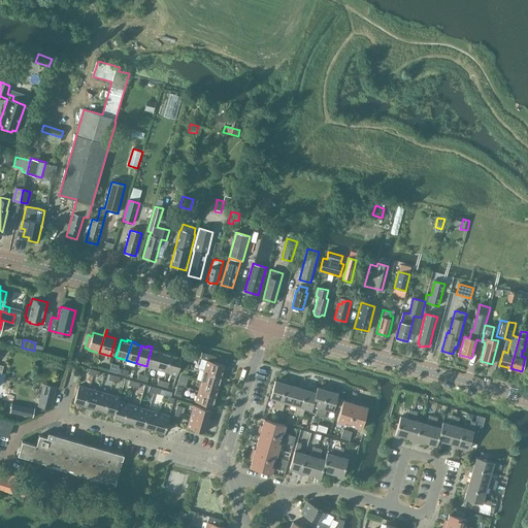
[(157,369),(161,352),(156,350),(157,349),(152,347),(146,366),(157,369)]
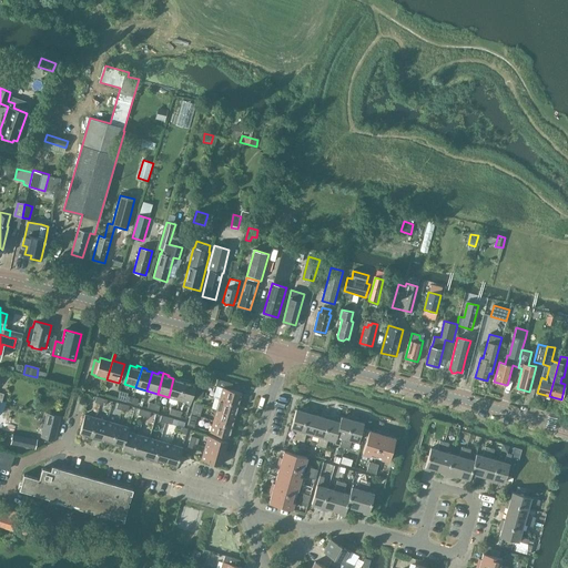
[(179,399),(185,379),(180,378),(180,379),(173,378),(169,397),(179,399)]
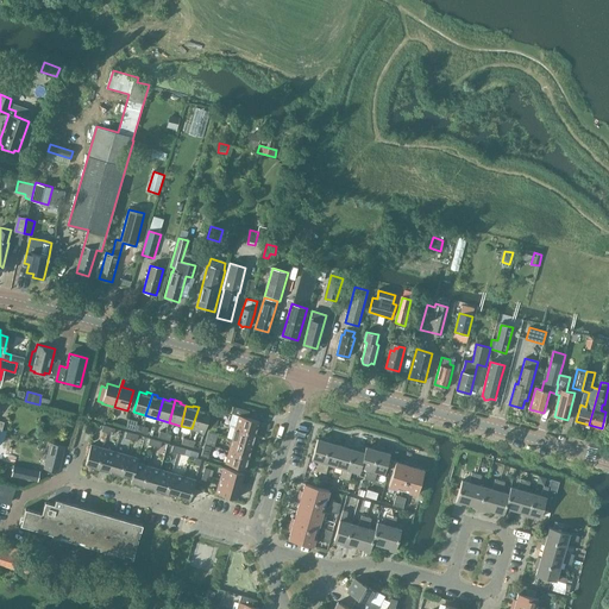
[(199,407),(192,428),(205,432),(209,413),(203,410),(203,408),(199,407)]
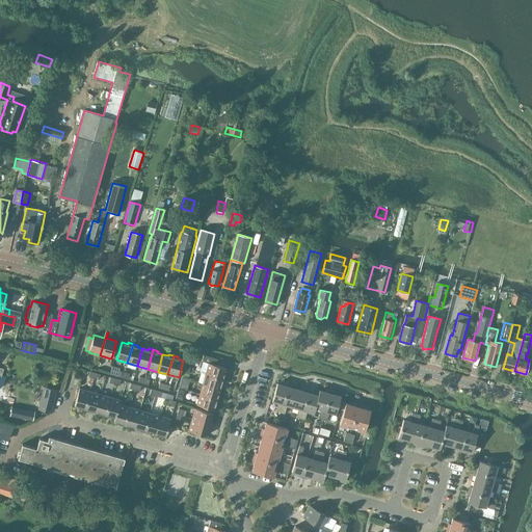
[(224,374),(227,368),(216,365),(218,360),(204,355),(202,361),(203,362),(200,372),(206,374),(206,373),(224,379),(227,374),(224,374)]
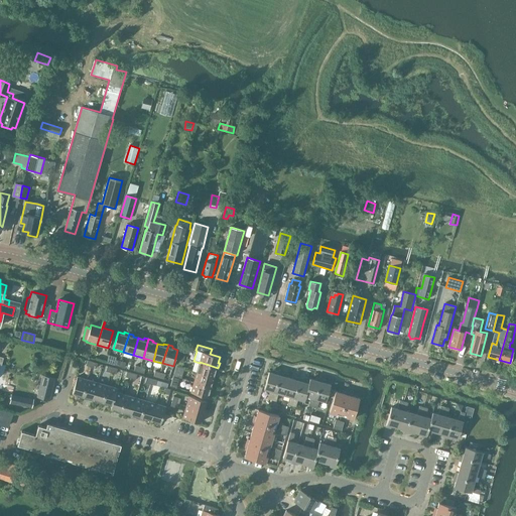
[(217,372),(218,368),(200,362),(200,363),(197,372),(214,377),(215,372),(217,372)]
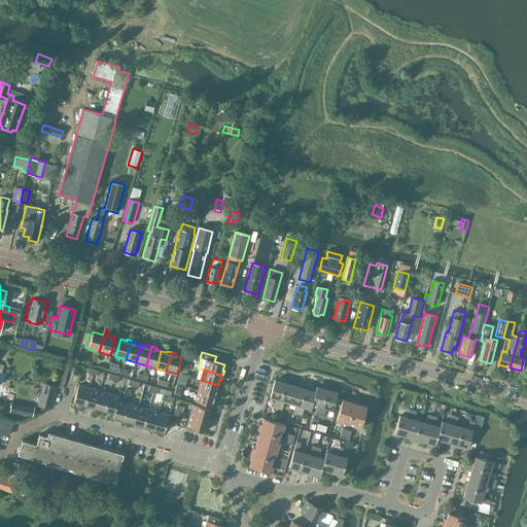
[(177,384),(183,386),(185,386),(187,377),(180,374),(177,384)]
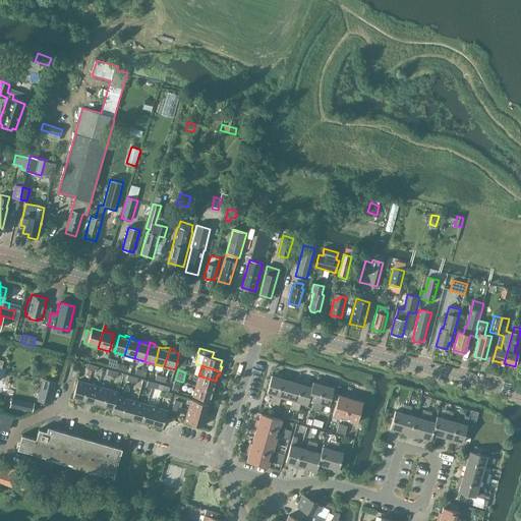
[(275,404),(283,375),(278,374),(277,377),(272,375),(267,393),(273,394),(271,403),(275,404)]
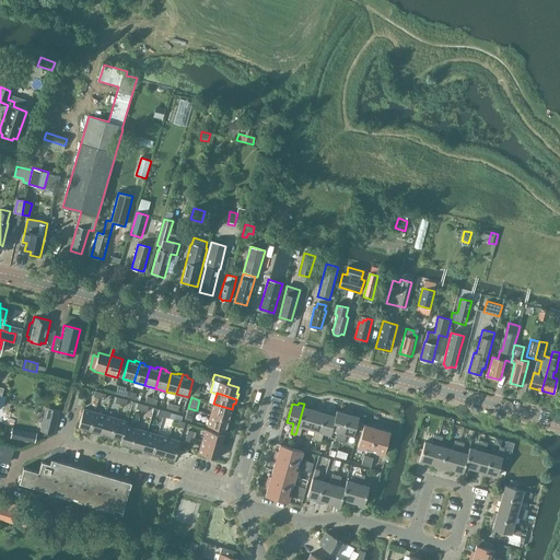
[(230,415),(232,409),(213,404),(210,415),(231,420),(232,416),(230,415)]
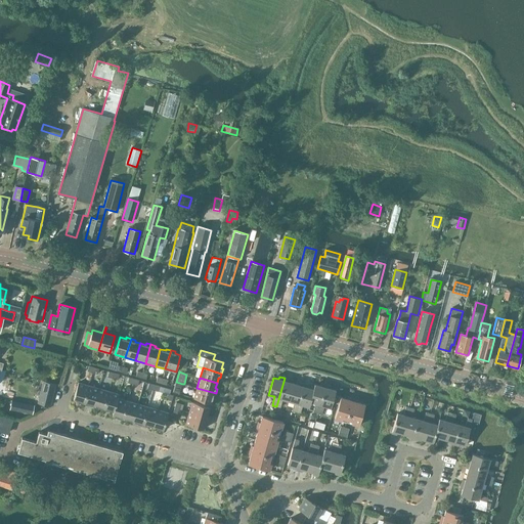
[(289,400),(294,384),(289,382),(289,380),(285,378),(276,406),(280,407),(282,399),(289,400)]
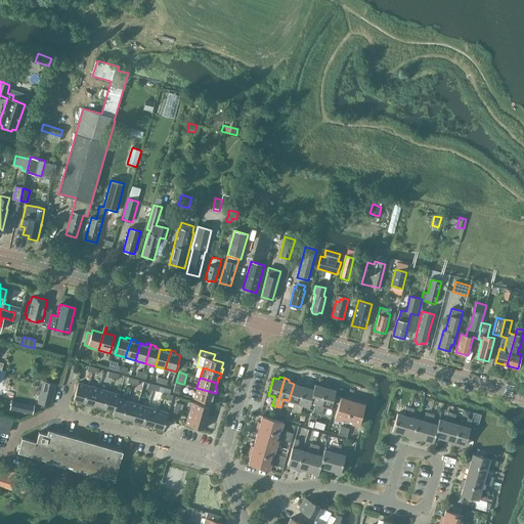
[(55,385),(43,381),(38,403),(50,406),(55,385)]
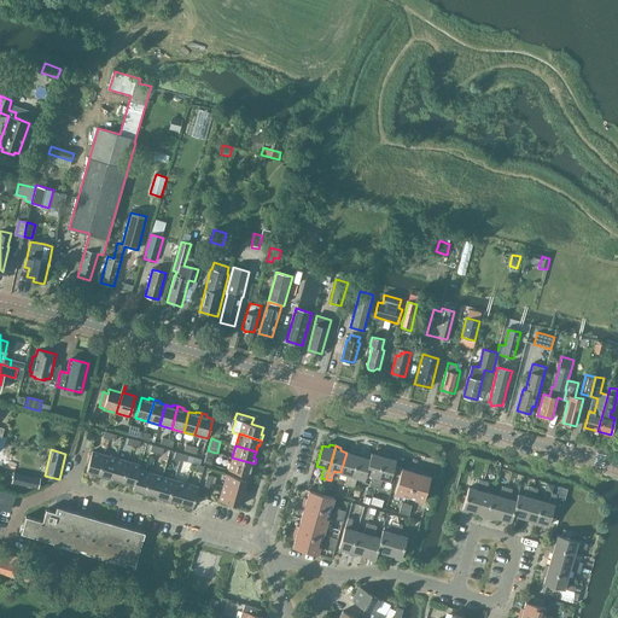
[(215,453),(208,450),(204,462),(211,465),(215,453)]
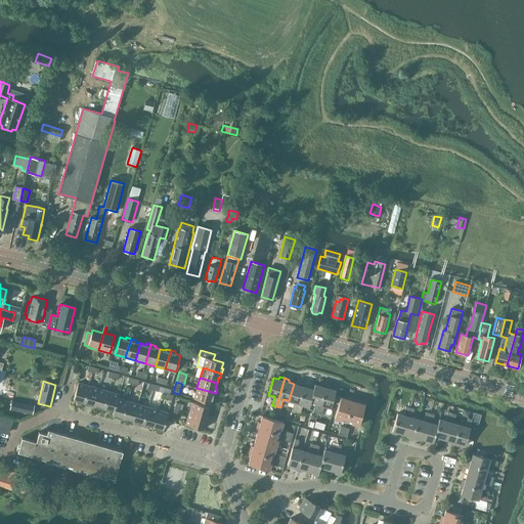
[(83,404),(88,386),(78,383),(73,399),(79,401),(79,403),(83,404)]
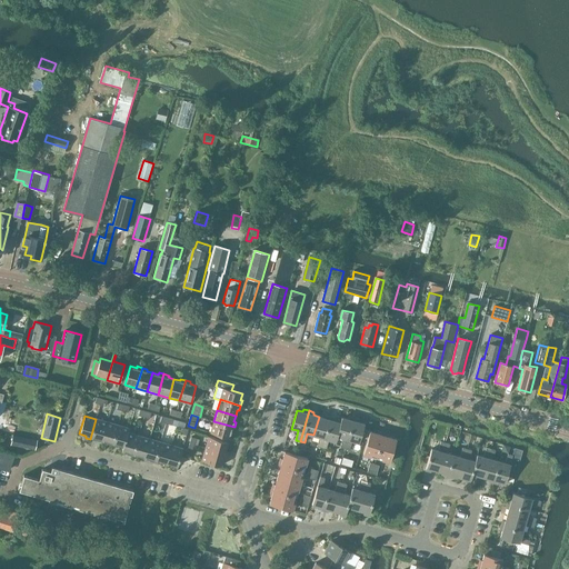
[(321,447),(330,417),(326,416),(325,418),(319,417),(313,435),(320,437),(317,446),(321,447)]
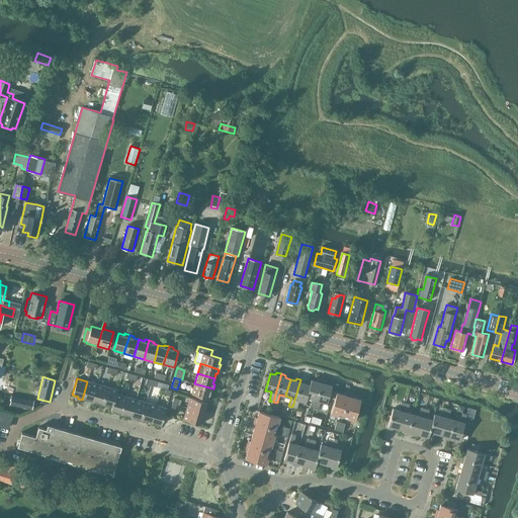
[(314,408),(322,380),(318,378),(317,381),(311,379),(310,384),(307,397),(313,399),(310,407),(314,408)]
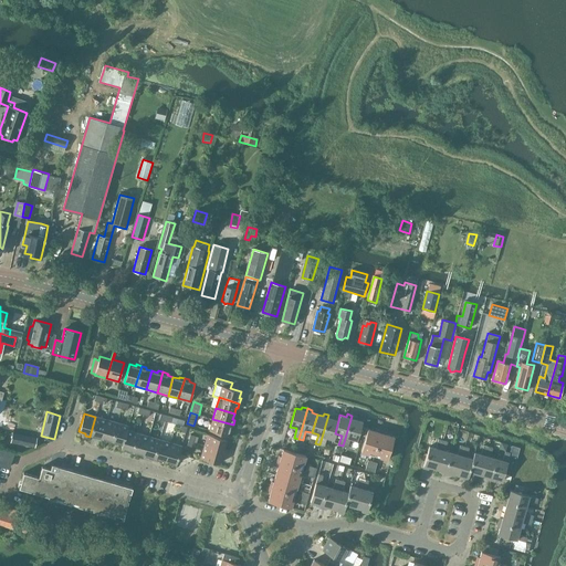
[(338,420),(333,419),(334,416),(328,415),(320,444),(324,447),(327,437),(334,439),(335,433),(338,420)]
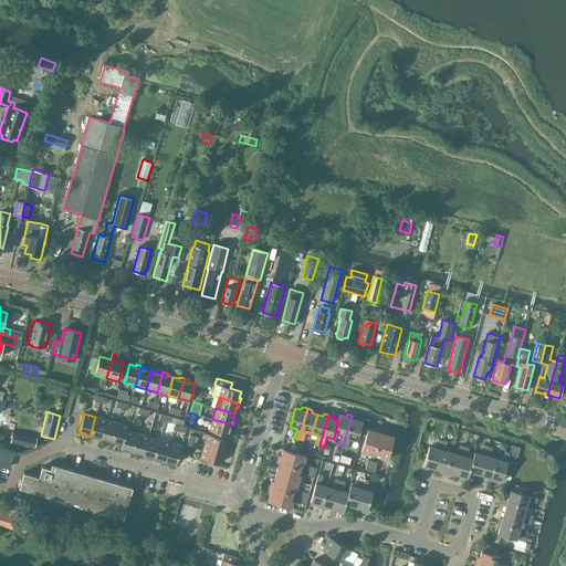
[(352,416),(343,446),(347,447),(349,438),(357,440),(363,421),(356,420),(357,417),(352,416)]
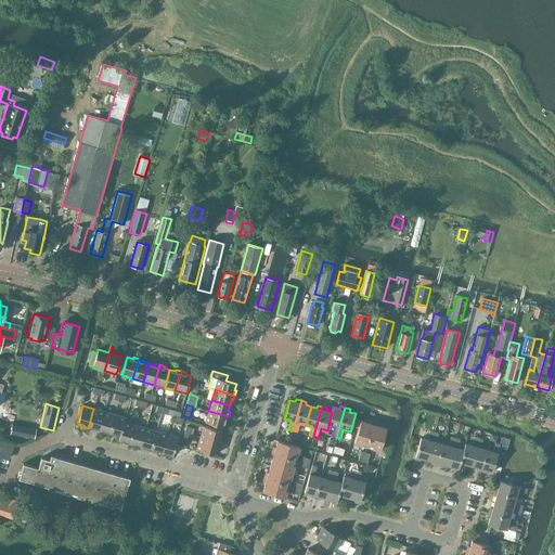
[(99,429),(104,411),(93,409),(88,428),(93,429),(93,428),(99,429)]
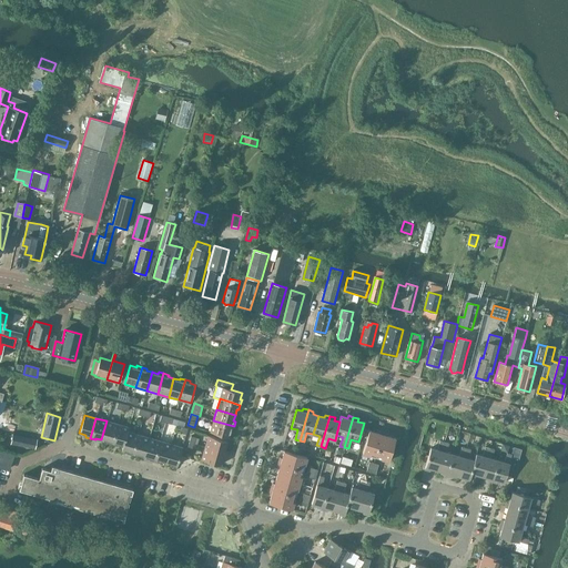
[(112,445),(118,424),(107,421),(101,439),(108,442),(107,443),(112,445)]
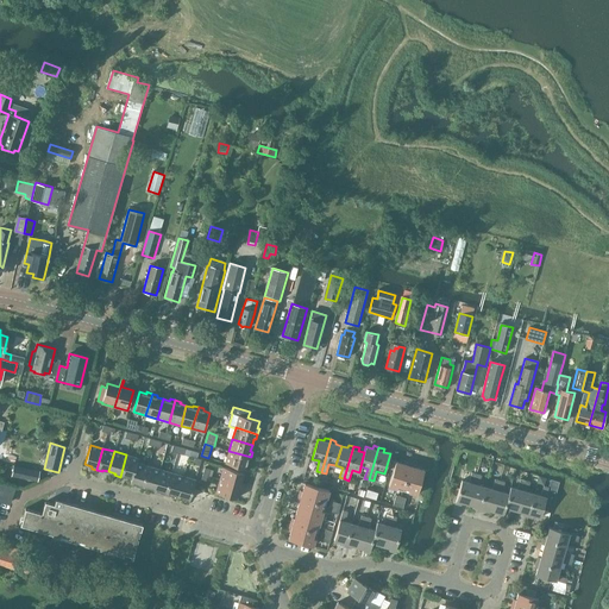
[(249,463),(251,457),(228,451),(225,463),(245,469),(248,462),(249,463)]
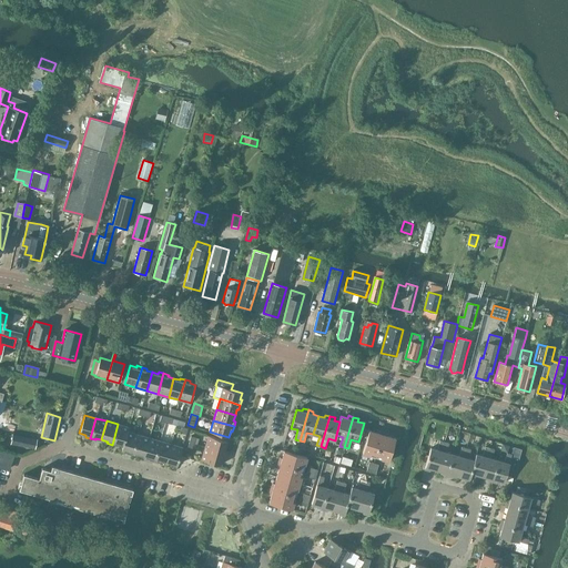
[(0,429),(13,433),(16,426),(0,423),(0,429)]
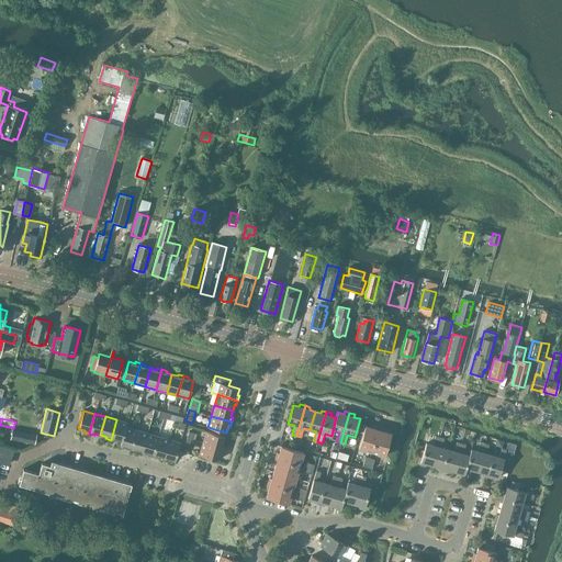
[(126,427),(127,423),(116,419),(111,440),(115,441),(116,439),(122,441),(126,427)]
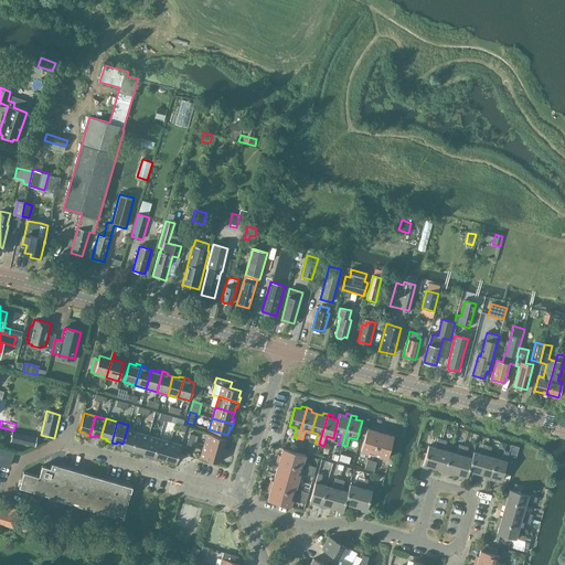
[(374,455),(381,429),(375,428),(374,430),(368,428),(361,451),(374,455)]
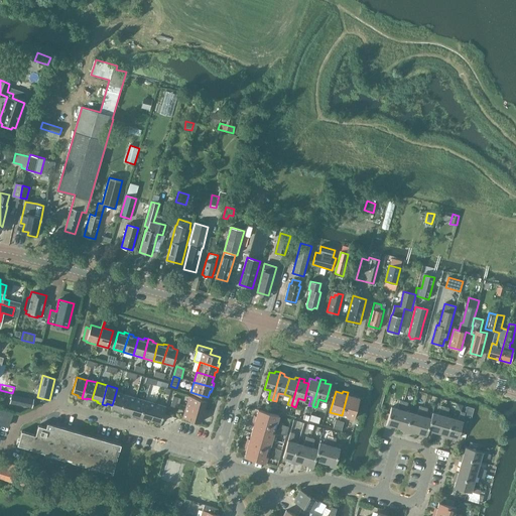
[(126,395),(116,392),(112,405),(111,409),(116,410),(116,412),(120,413),(126,395)]
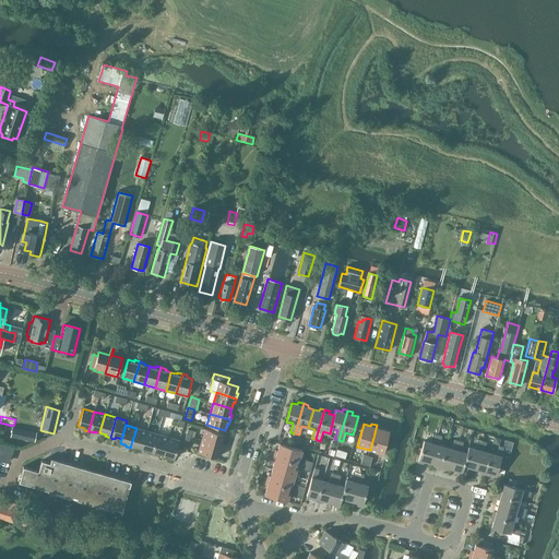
[(377,425),(370,450),(382,453),(389,431),(382,429),(382,427),(377,425)]
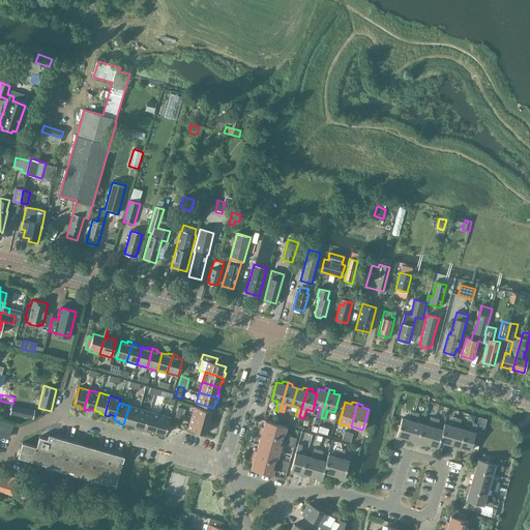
[(12,406),(10,414),(32,418),(33,410),(12,406)]
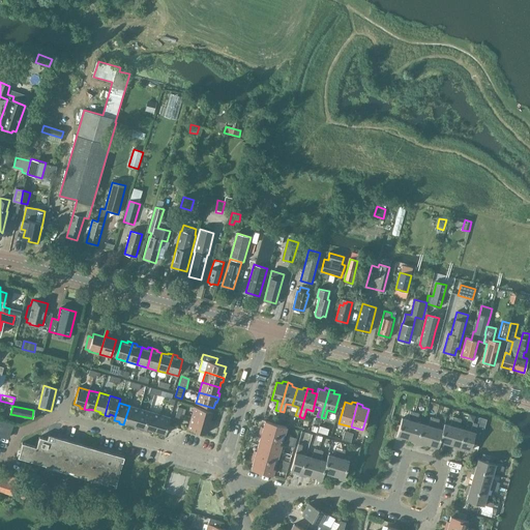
[(134,425),(139,409),(129,406),(123,424),(128,427),(128,424),(134,425)]
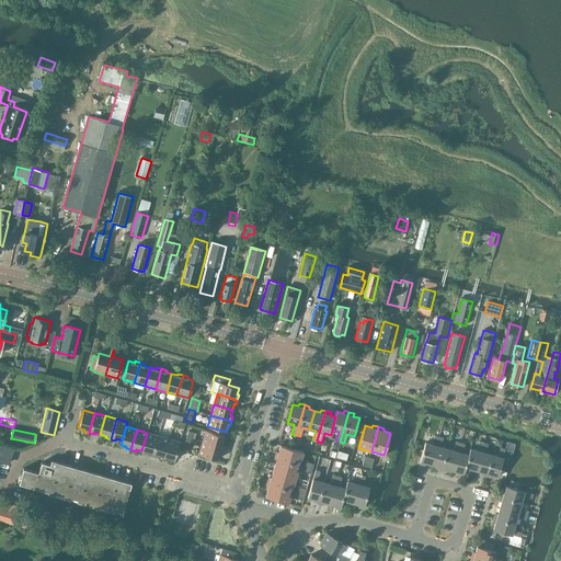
[(202,442),(227,449),(228,448),(221,446),(225,436),(215,433),(205,431),(202,442)]
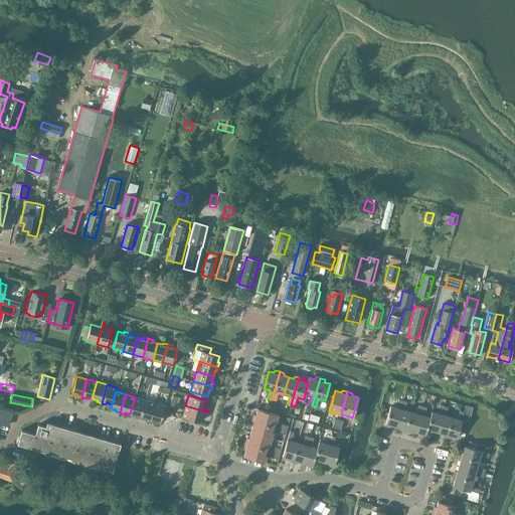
[(140,418),(145,399),(135,397),(130,413),(136,415),(135,417),(140,418)]
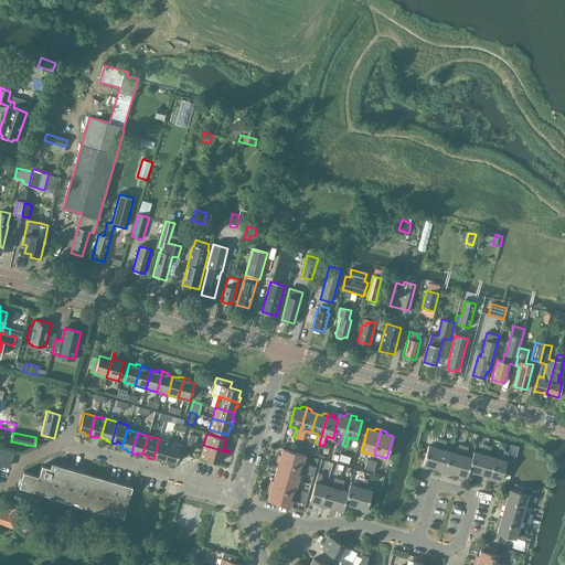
[(164,460),(170,441),(159,438),(153,459),(158,460),(159,459),(164,460)]
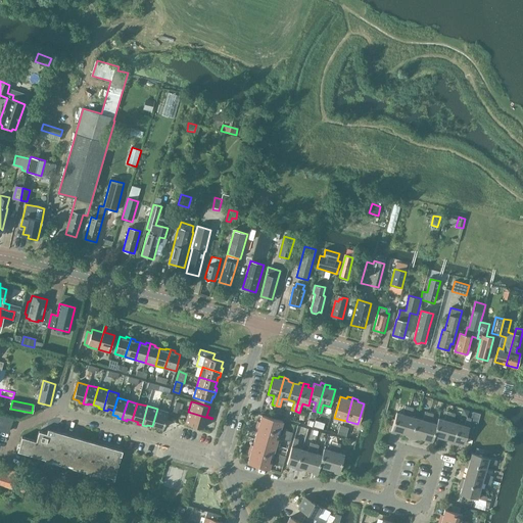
[(401,432),(410,407),(409,407),(407,407),(406,406),(402,414),(396,413),(391,432),(395,433),(396,431),(401,432)]
